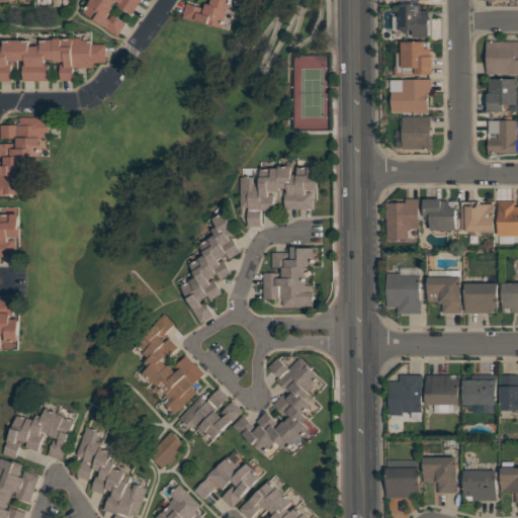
[(92,0),(97,0),(113,10),(111,13),(126,23),(118,34),(85,12),(92,0)]
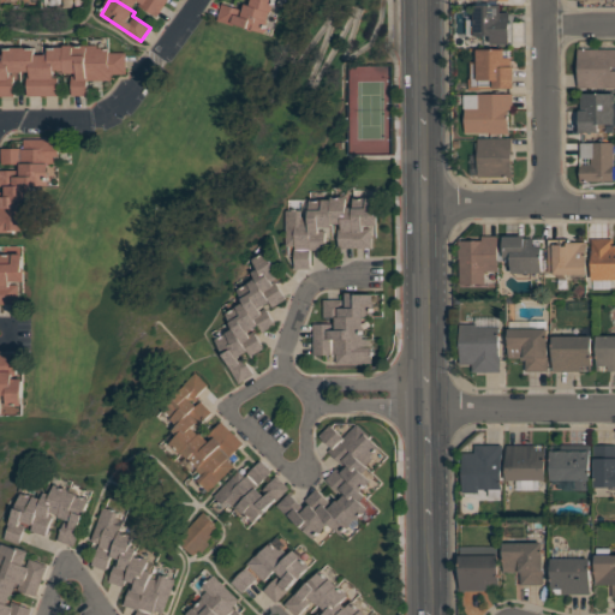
[(115,0),(160,0),(166,4),(156,17),(138,6),(135,12),(115,0)]
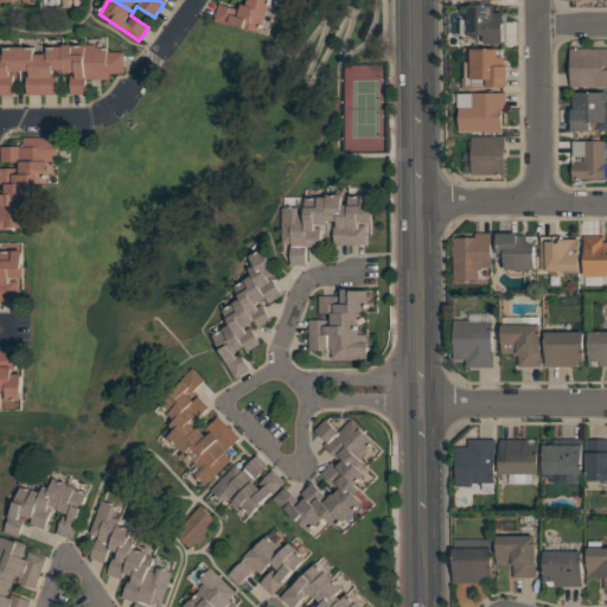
[(242,0),(268,7),(260,33),(213,19),(218,4),(238,10),(242,0)]
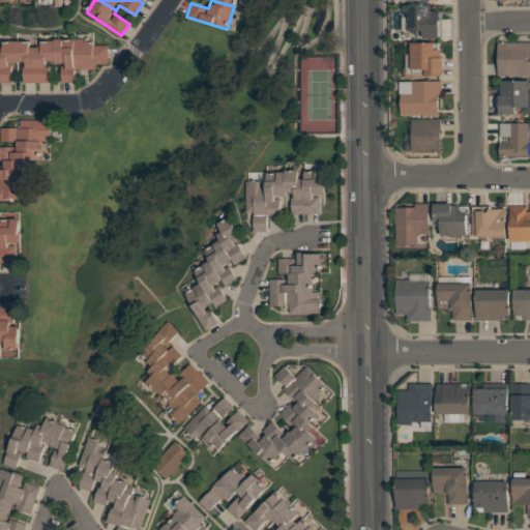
[(440,38),(423,38),(423,31),(409,31),(409,30),(407,30),(407,23),(409,23),(409,4),(433,4),(433,10),(440,10),(440,38)]
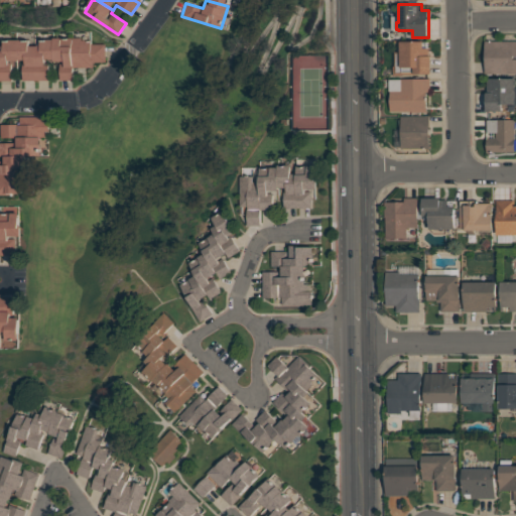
[(34,46),(40,46),(40,39),(53,38),(53,59),(48,59),(48,81),(34,81),(34,46)]
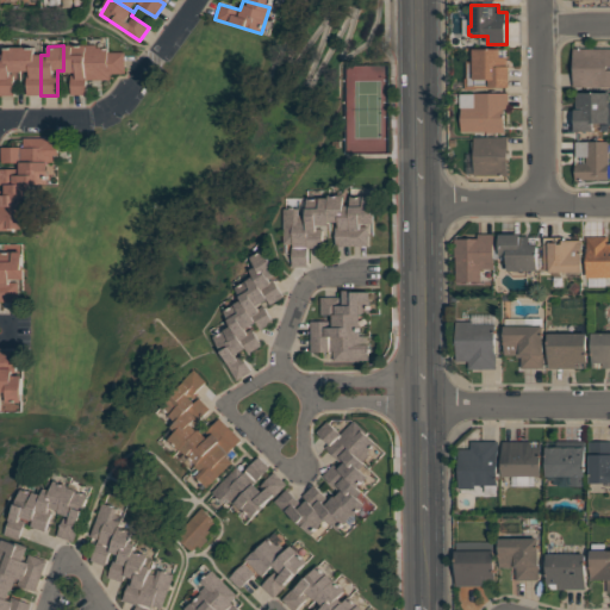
[(63,45),(86,45),(86,80),(86,95),(70,95),(70,70),(63,70),(63,45)]
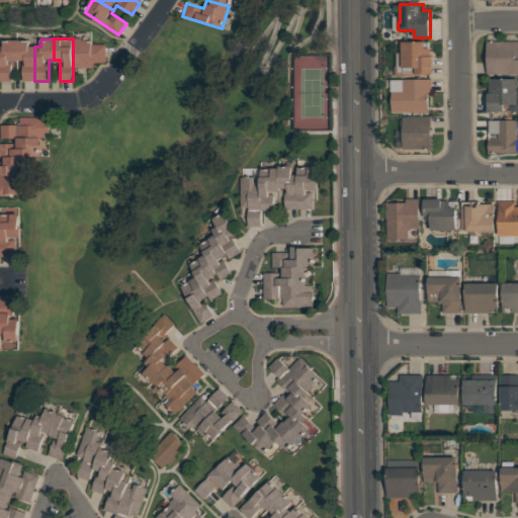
[(73,68),(73,38),(91,38),(91,44),(105,44),(105,63),(93,63),(93,68),(73,68)]
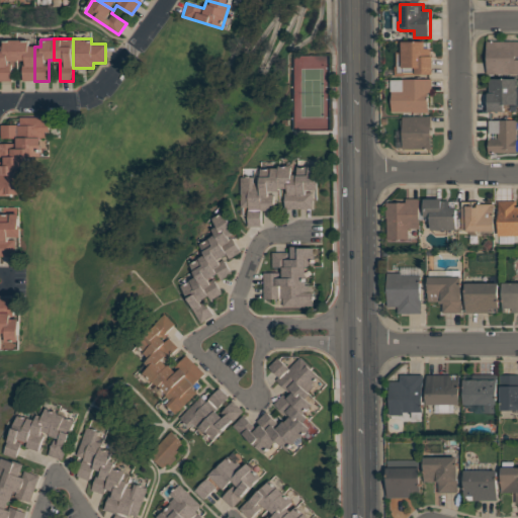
[(0,47),(3,47),(3,40),(16,40),(16,62),(10,62),(10,81),(0,81),(0,47)]
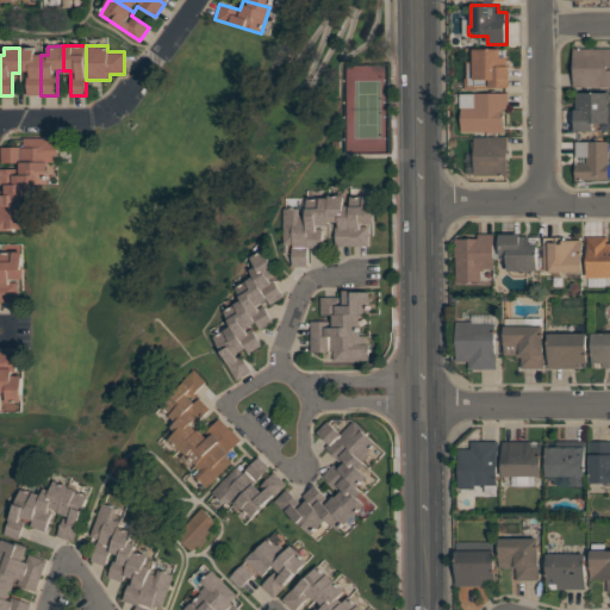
[(19,48),(35,48),(35,55),(41,55),(41,95),(26,95),(26,73),(19,73),(19,48)]
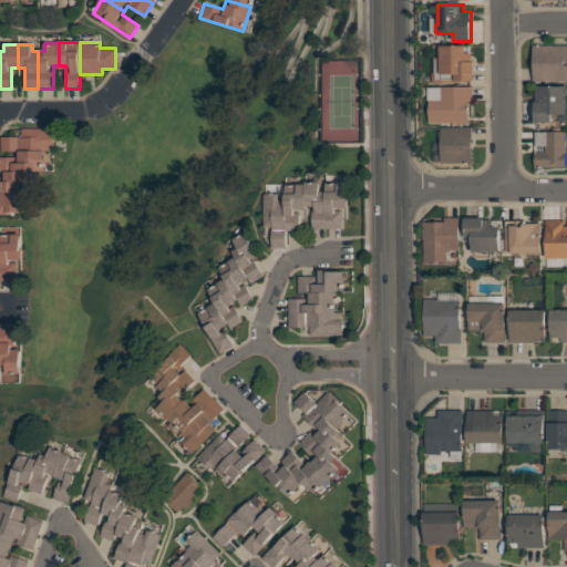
[(566,81),(534,81),(533,44),(566,44),(566,61),(565,61),(565,64),(566,64),(566,81)]
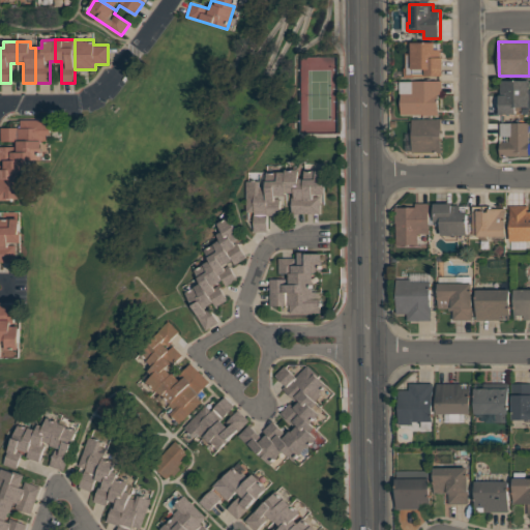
[(404,78),(404,53),(411,53),(411,42),(436,42),(436,49),(442,49),(442,57),(444,57),(443,76),(414,76),(414,78),(404,78)]
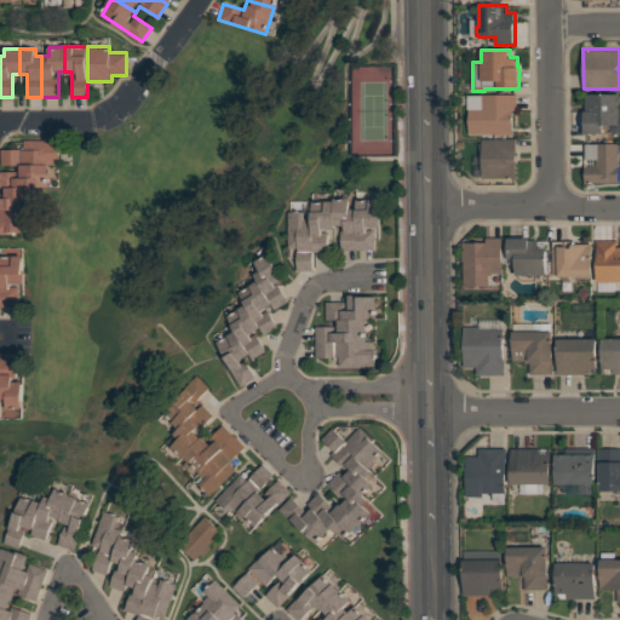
[(586,93),(619,93),(619,127),(619,128),(619,133),(612,133),(612,125),(604,125),(604,133),(590,133),(590,135),(585,135),(585,110),(586,110),(586,93)]
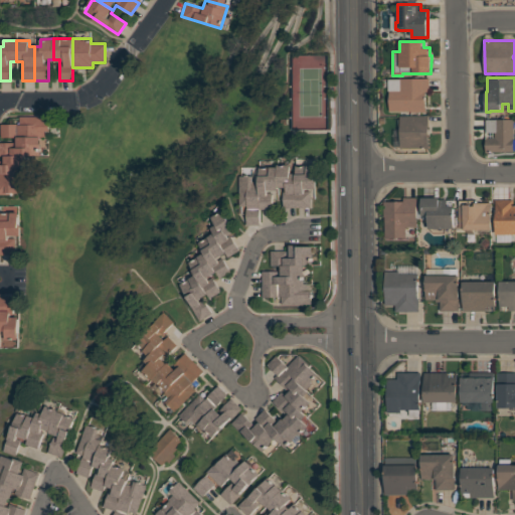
[(430,78),(430,92),(426,92),(426,112),(411,112),(411,111),(390,111),(390,91),(401,91),(401,78),(430,78)]
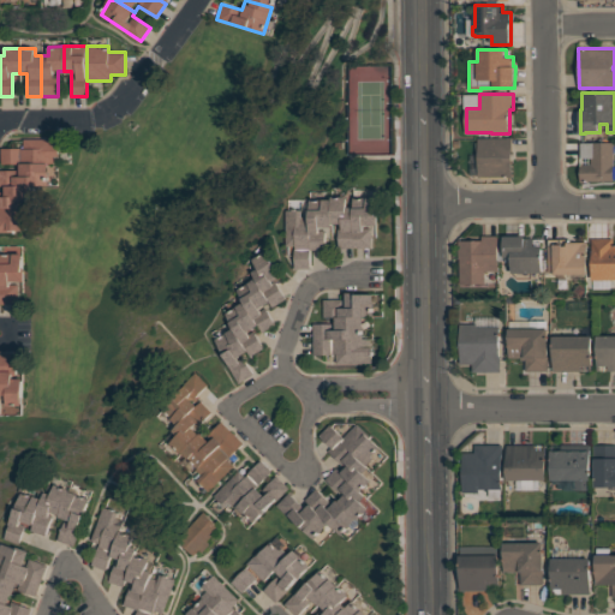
[(513,177),(479,178),(479,138),(508,137),(513,137),(513,177)]
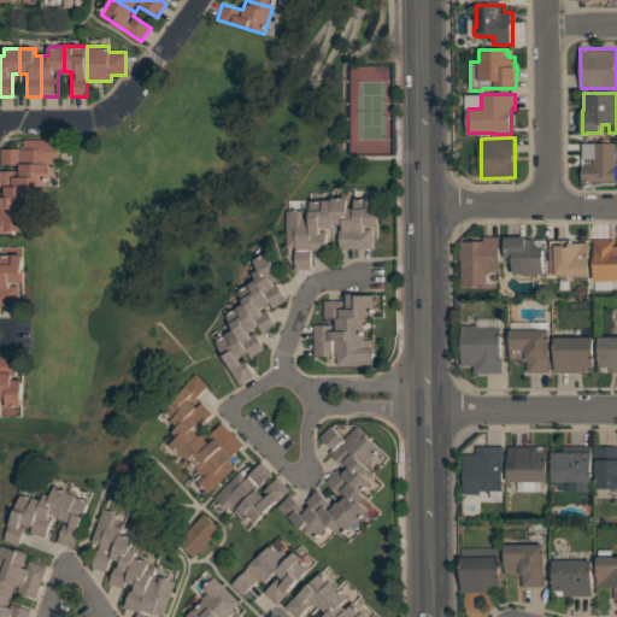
[(19,165),(1,165),(1,150),(23,148),(23,141),(57,140),(58,159),(53,159),(53,164),(45,165),(19,165)]
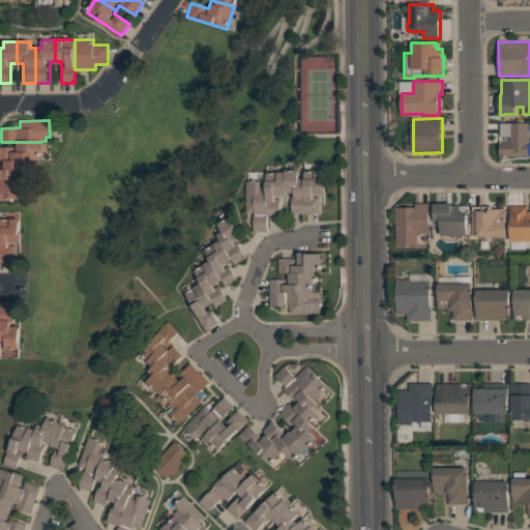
[(529,122),(529,156),(505,156),(500,156),(500,142),(510,142),(510,136),(501,136),(501,123),(511,123),(511,122),(529,122)]
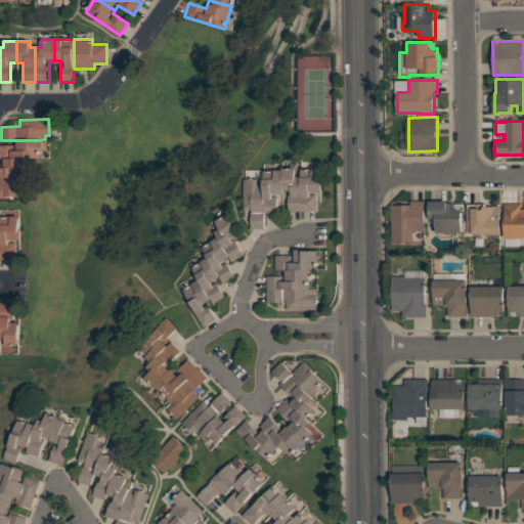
[(16,140),(38,140),(38,159),(31,159),(0,159),(0,145),(16,145),(16,140)]
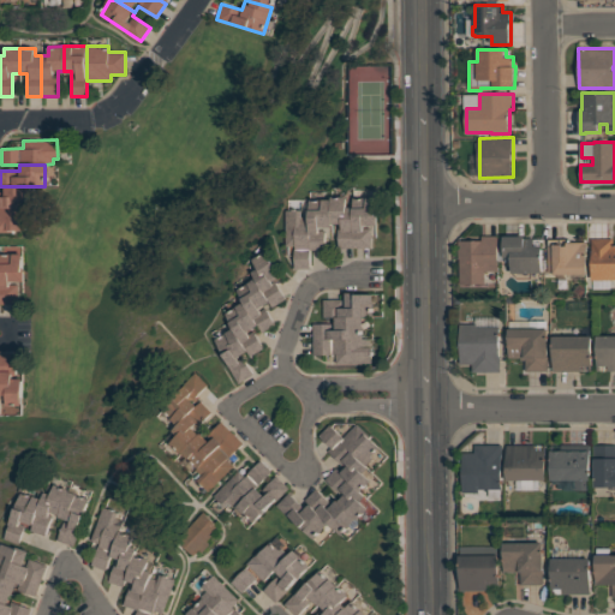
[(0,186),(36,186),(36,191),(25,191),(25,202),(22,202),(22,209),(0,209),(0,186)]
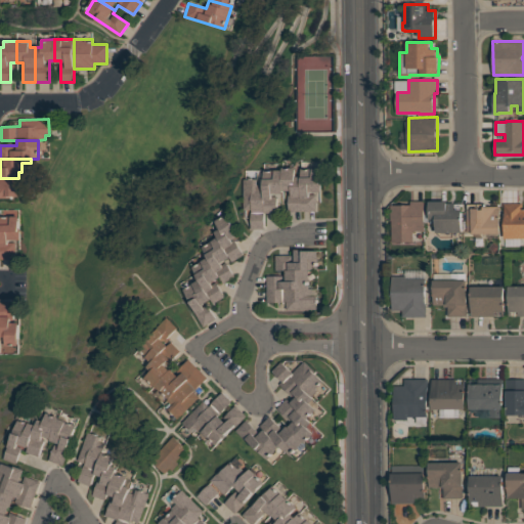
[(281,171),(281,168),(295,168),(295,178),(305,177),(305,212),(288,212),(287,191),(281,191),(281,171)]
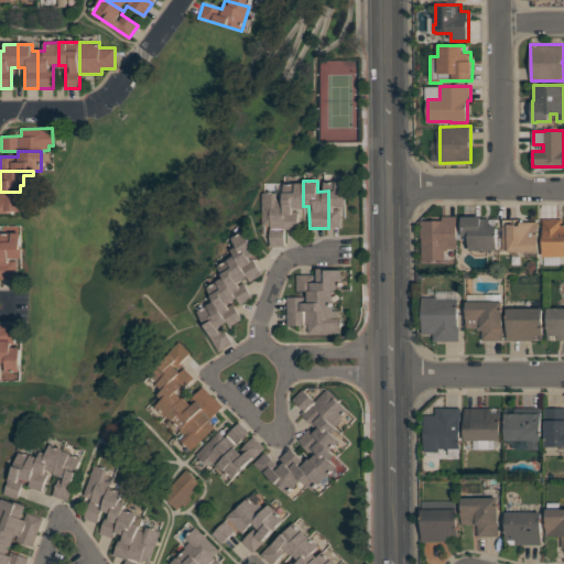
[(328,191),(335,191),(335,182),(346,182),(346,207),(340,207),(340,228),(328,228),(328,191)]
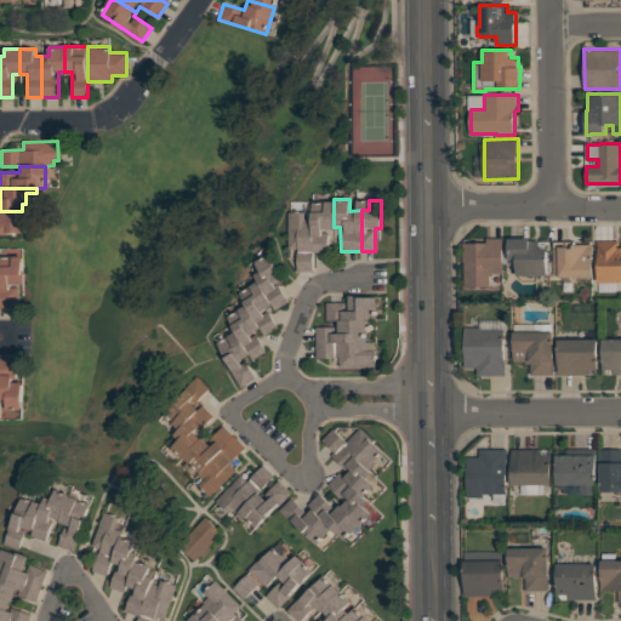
[(312,218),(312,203),(334,203),(334,227),(334,233),(329,233),(329,235),(332,235),(332,252),(312,252),(312,218)]
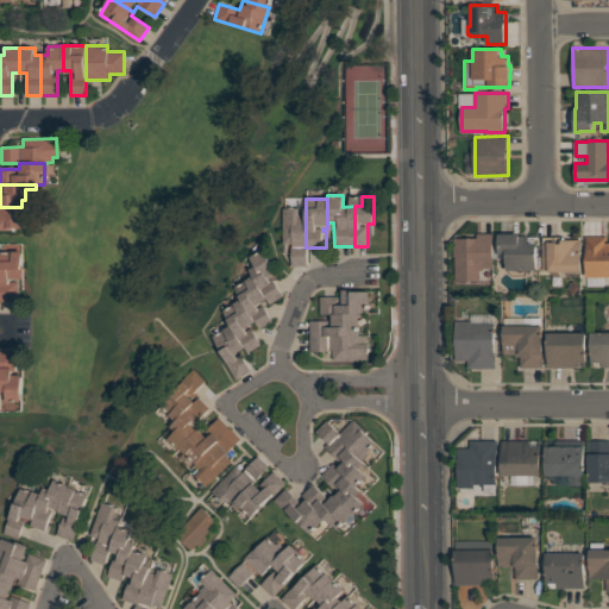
[(0,207),(22,207),(25,207),(25,228),(0,228),(0,207)]
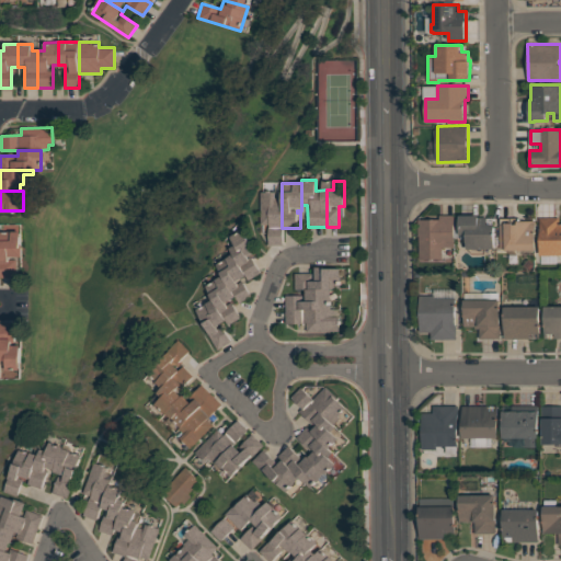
[(282,197),(282,228),(283,245),(268,245),(267,225),(260,225),(259,193),(274,192),(274,197),(282,197)]
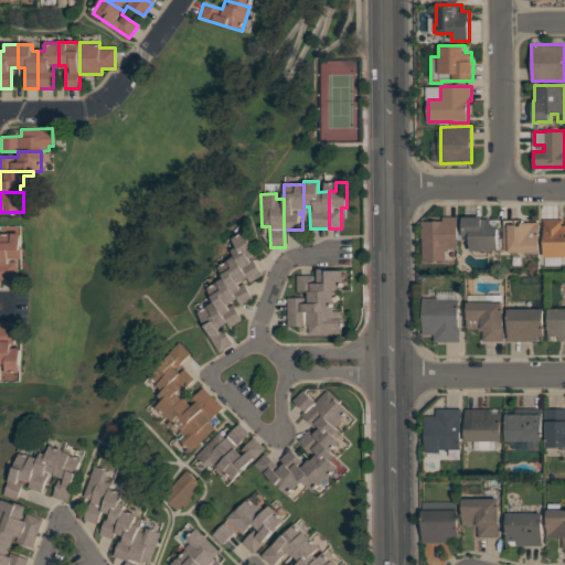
[(458,249),(446,249),(446,260),(423,260),(423,237),(422,237),(422,221),(444,221),(444,216),(458,216),(458,249)]
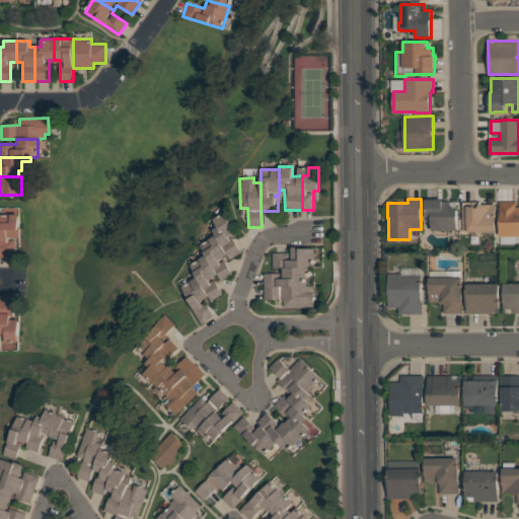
[(458,230),(432,230),(432,217),(426,217),(426,199),(443,199),(443,201),(451,201),(451,208),(458,208),(458,230)]
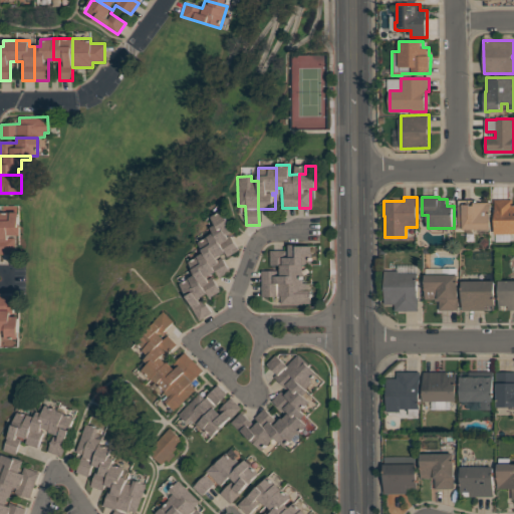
[(494,200),(513,199),(513,204),(513,233),(496,234),(496,208),(494,208),(494,200)]
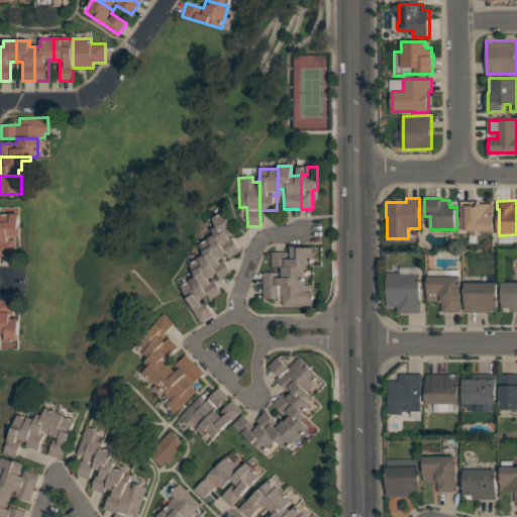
[(494,203),(494,206),(494,230),(466,230),(466,228),(461,228),(461,201),(478,201),(478,203),(494,203)]
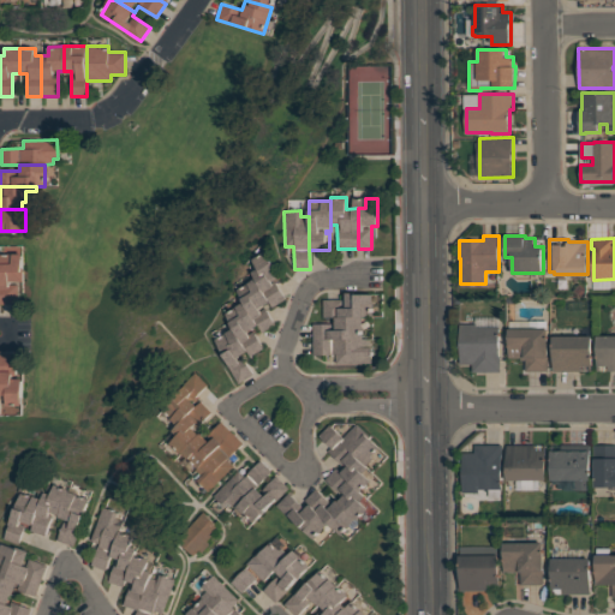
[(270,304),(255,279),(251,272),(256,269),(251,260),(263,252),(278,276),(273,279),(286,299),(272,306),(270,304)]
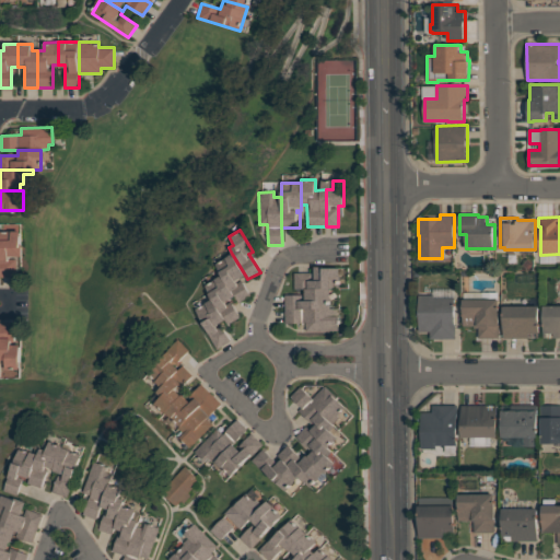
[(0,232),(20,232),(21,277),(0,277),(0,232)]
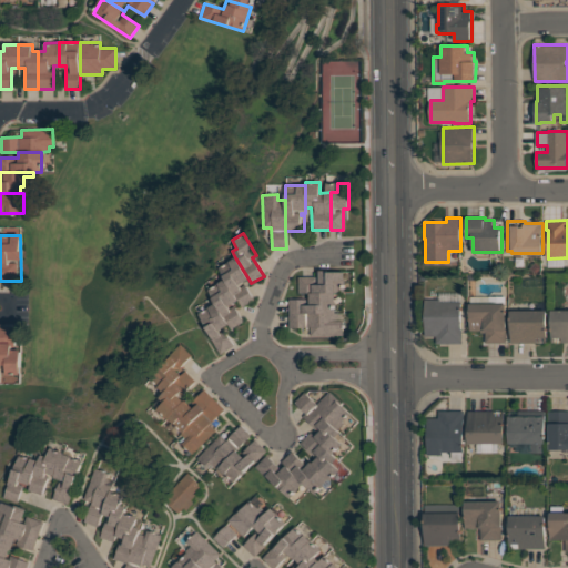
[(223,279),(216,269),(235,257),(250,281),(244,284),(253,300),(240,307),(237,304),(223,279)]
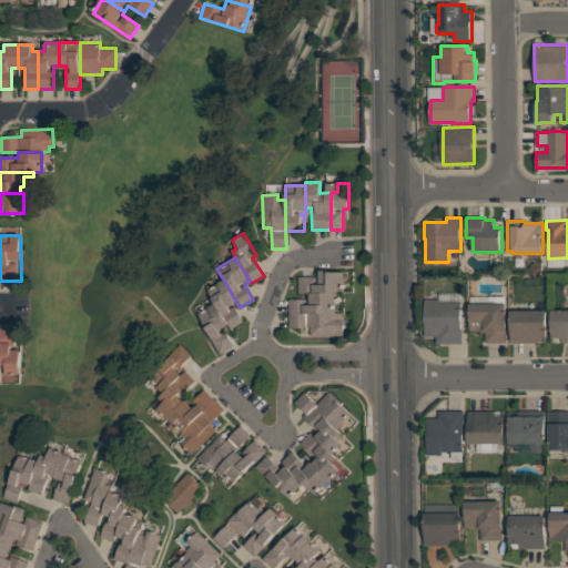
[(334,293),(297,294),(297,277),(314,277),(314,284),(318,284),(318,272),(344,271),(345,293),(334,293)]
